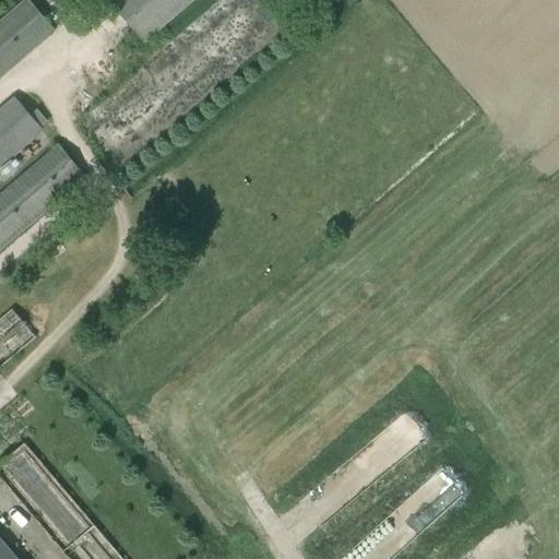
[(197,0),(105,0),(144,45),(197,0)]
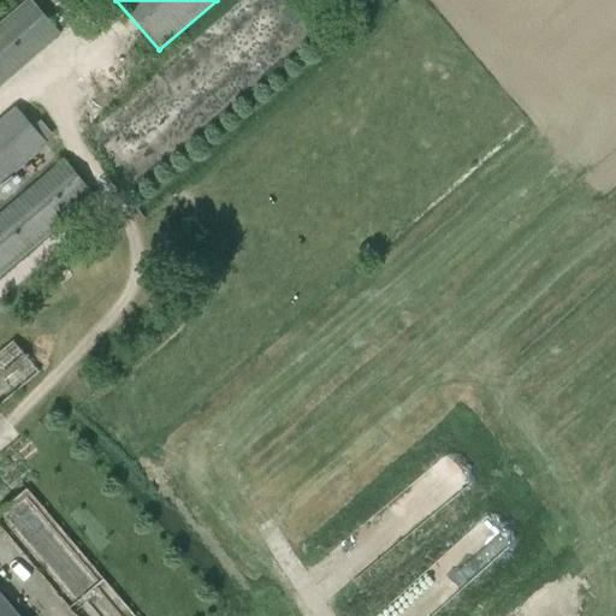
[(31,1),(0,28),(0,87),(60,36),(31,1)]
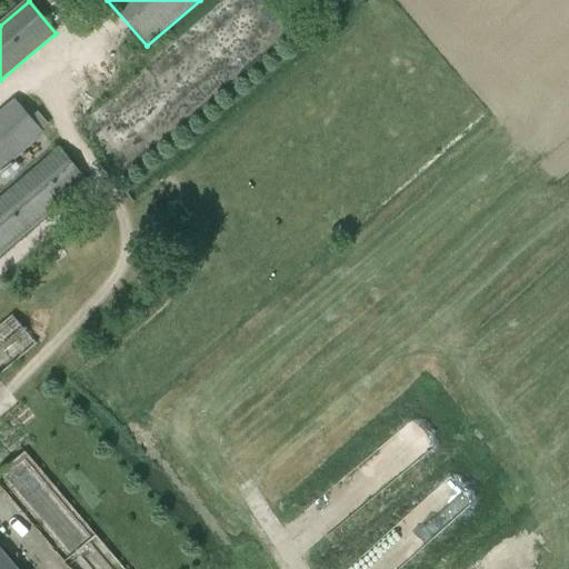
[(0,170),(42,135),(41,132),(49,126),(38,112),(30,119),(16,102),(0,115),(0,170)]
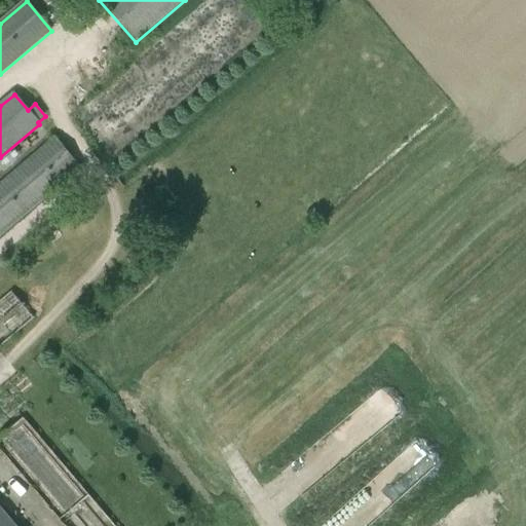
[(0,238),(80,170),(55,141),(0,187),(0,238)]
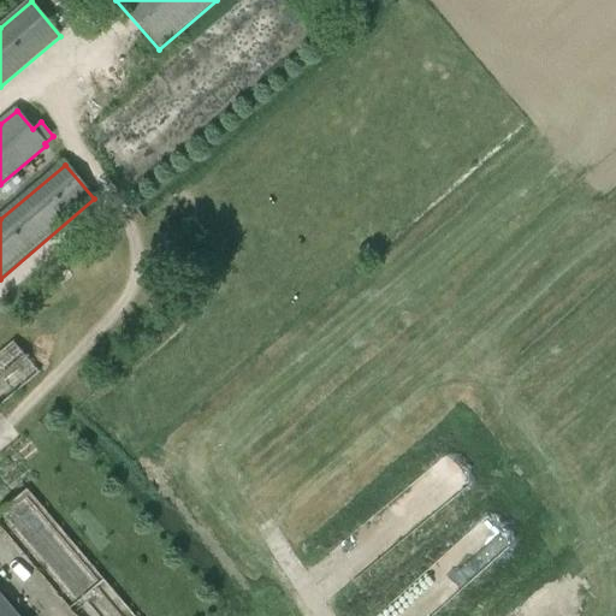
[(0,350),(0,394),(19,377),(25,384),(42,368),(15,338),(0,350)]
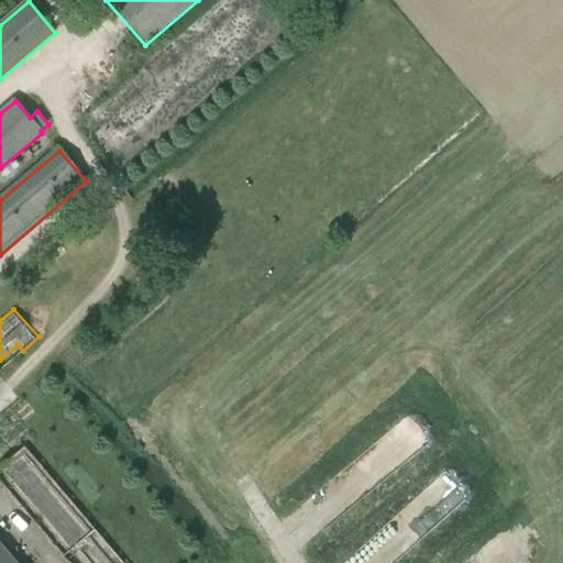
[(18,562),(0,541),(0,562),(18,562)]
